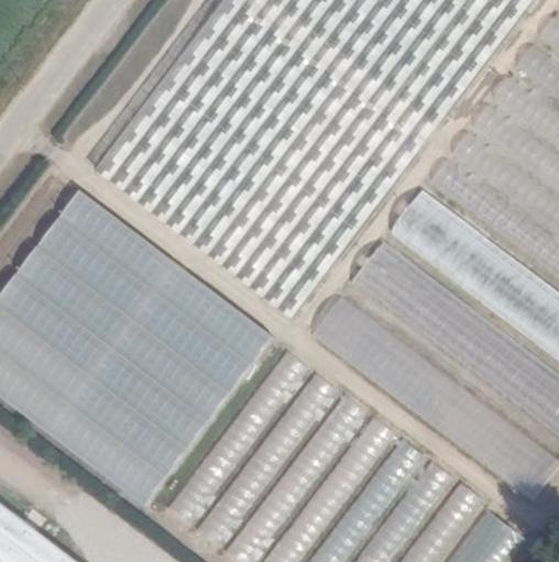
[(292,319),(532,0),(222,0),(95,169),(292,319)]
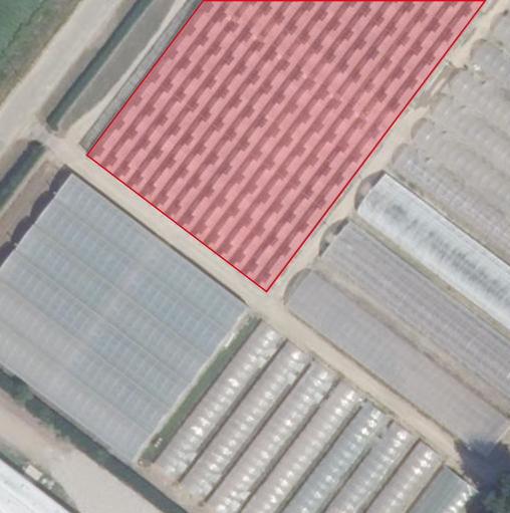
[(67,172),(0,267),(0,363),(137,460),(250,299),(67,172)]
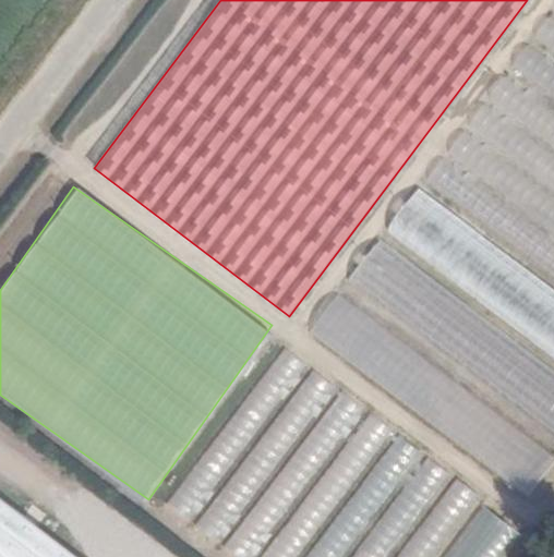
[(262,368),(164,504),(237,556),(437,556),(482,495),(303,365),(302,366),(281,351),(266,372),(262,368)]
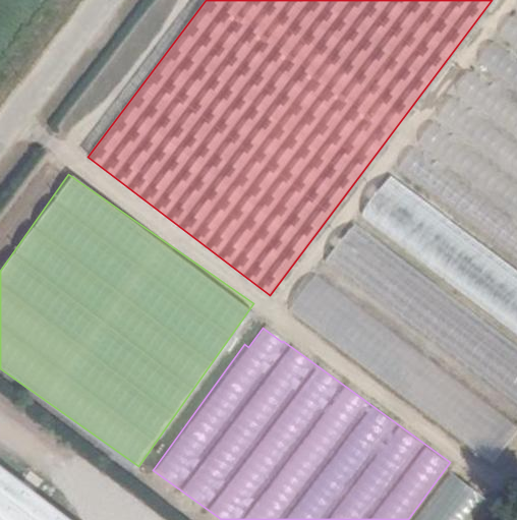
[(445,464),(406,519),(466,519),(486,493),(445,464)]
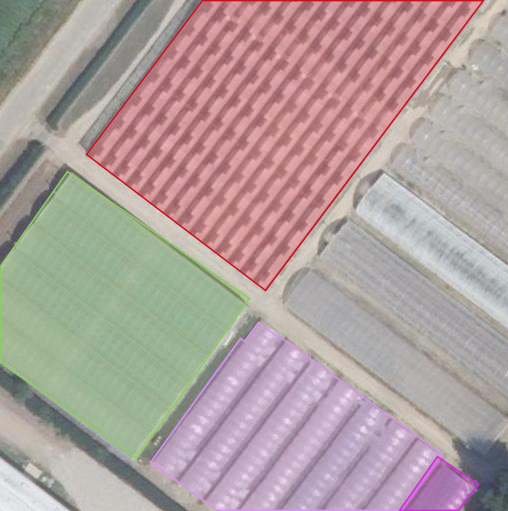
[(0,510),(68,510),(0,459),(0,510)]
